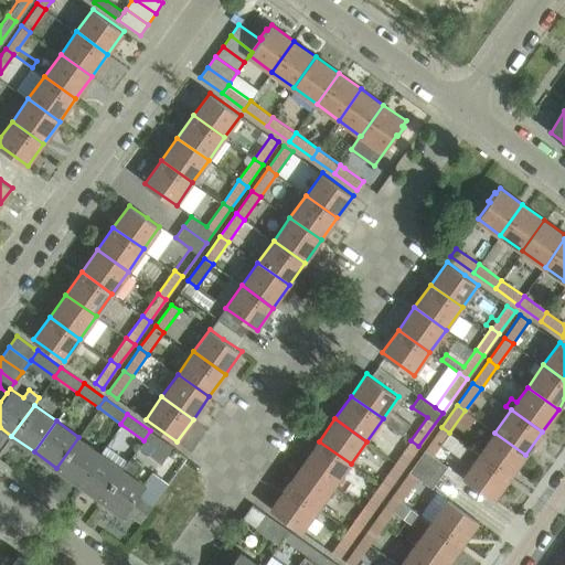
[(433,456),(449,433),(441,427),(425,450),(417,461),(439,477),(447,467),(433,456)]
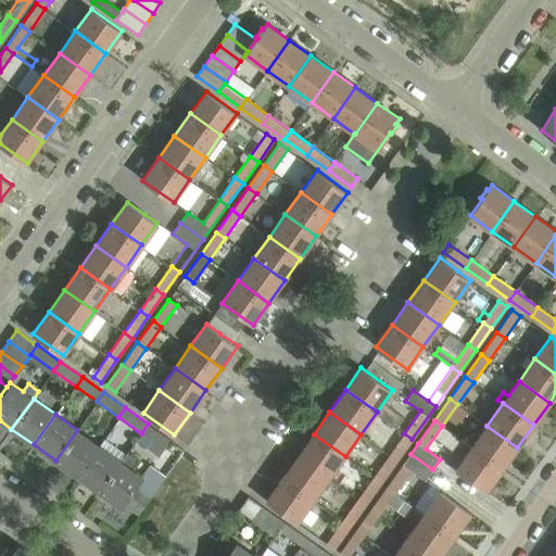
[(171,440),(148,424),(141,433),(164,449),(171,440)]
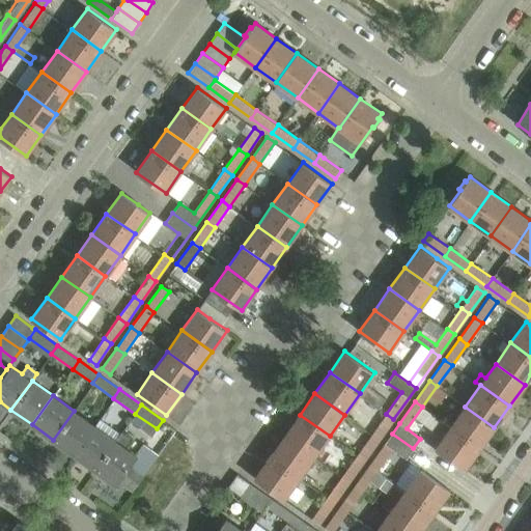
[(479,448),(494,427),(465,407),(450,427),(479,448)]
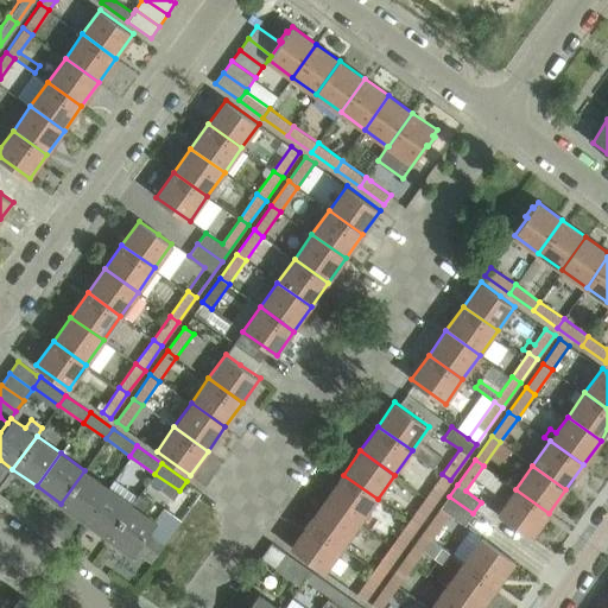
[(86,520),(109,487),(84,470),(61,504),(86,520)]
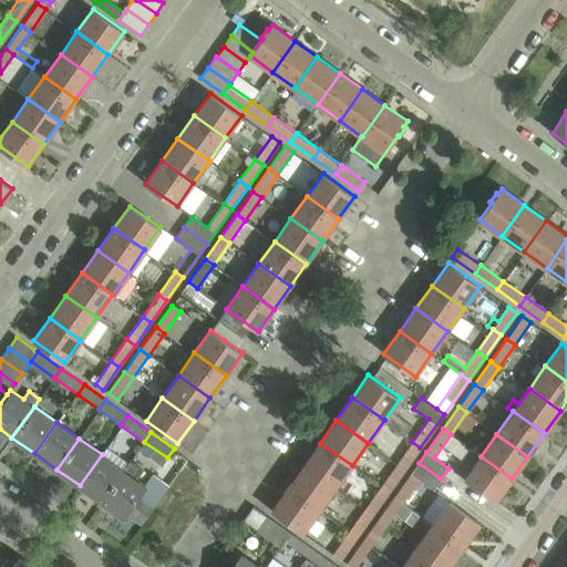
[(404,470),(420,447),(412,442),(397,464),(404,470)]
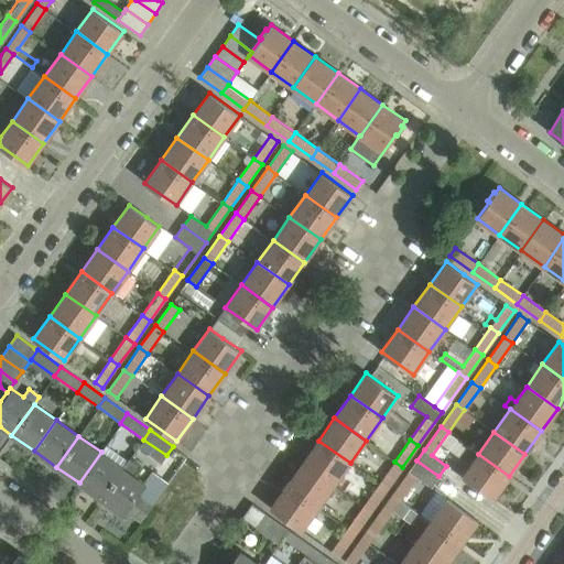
[(350,463),(318,441),(302,463),(334,486),(350,463)]
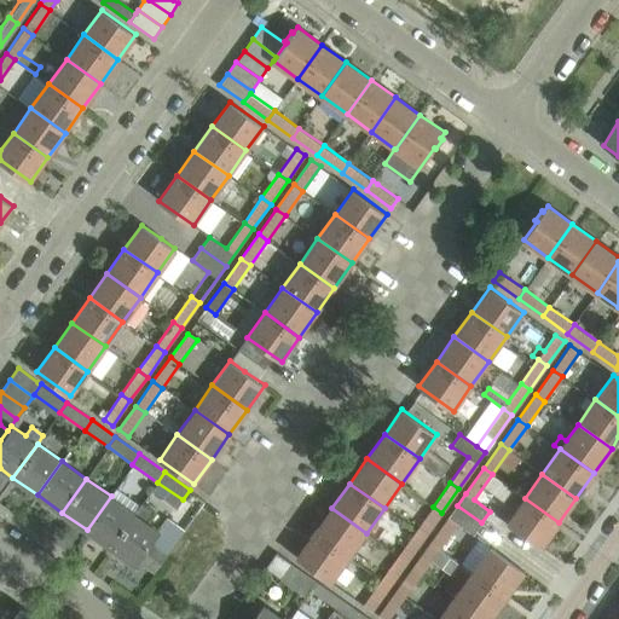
[(142,505),(140,504),(117,489),(111,497),(111,496),(87,530),(111,548),(142,505)]
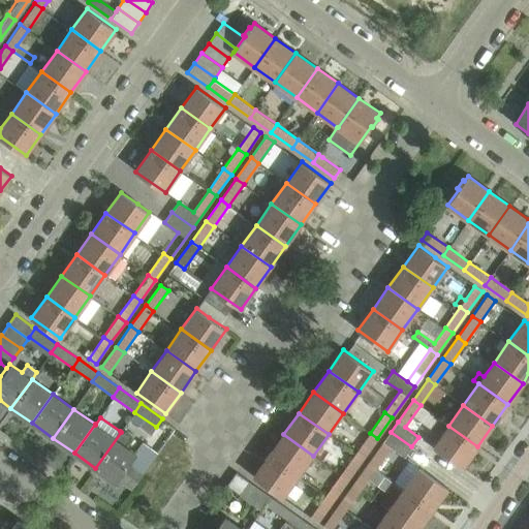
[(477,446),(448,426),(438,418),(423,439),(462,467),(477,446)]
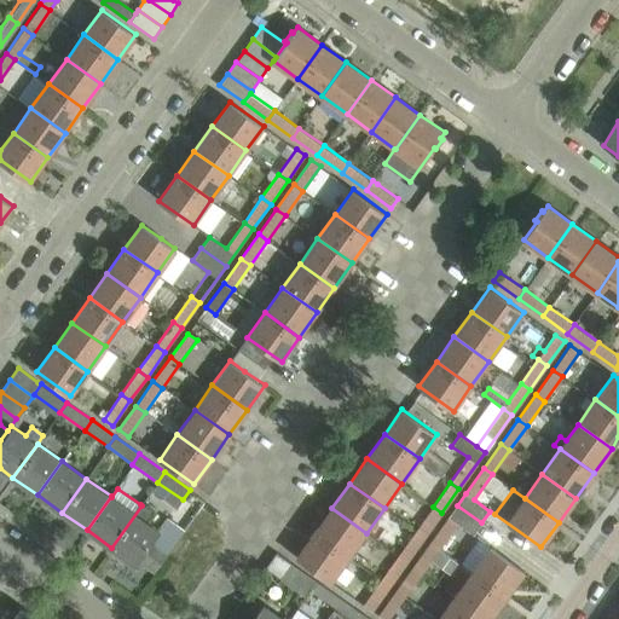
[(155,512),(143,502),(140,504),(142,505),(111,548),(136,566),(139,560),(155,572),(168,553),(152,542),(160,531),(146,521),(155,512)]
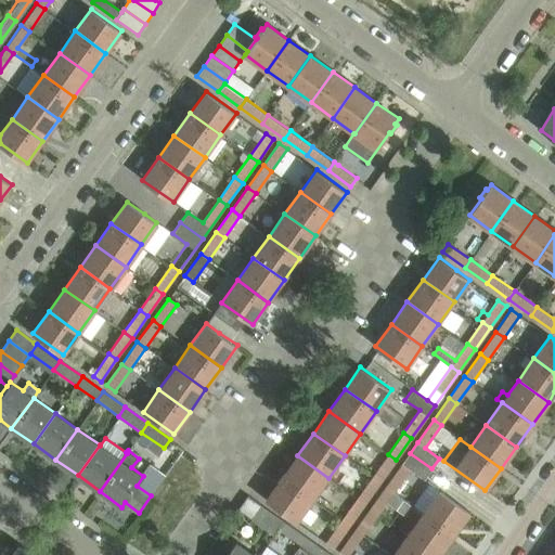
[(431,468),(410,453),(385,487),(394,492),(410,469),(424,479),(431,468)]
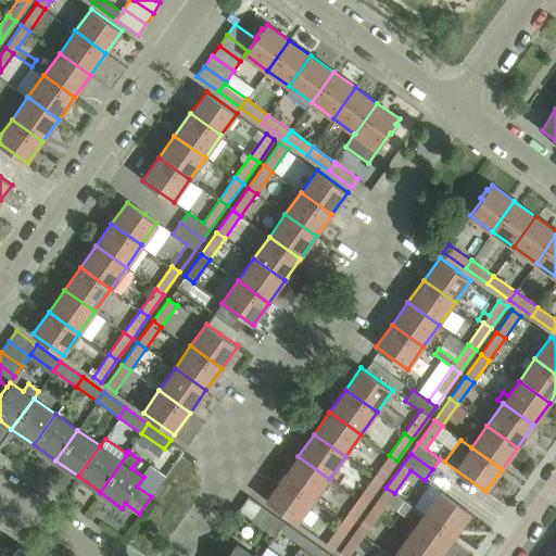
[(380,483),(396,460),(389,455),(373,478),(380,483)]
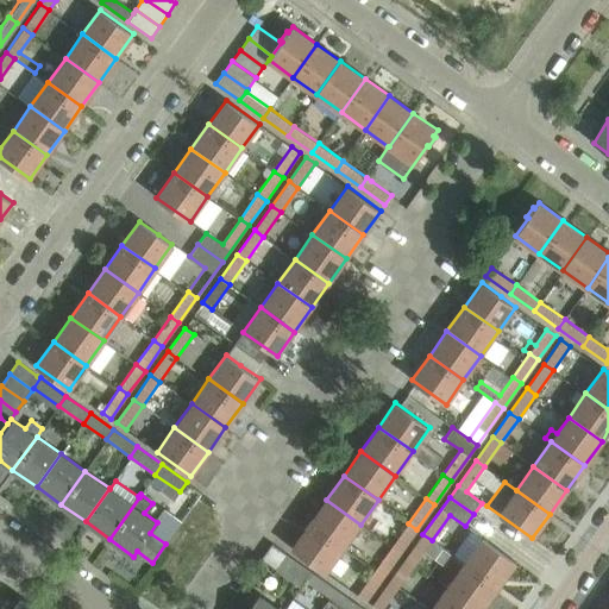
[(360,525),(326,500),(309,523),(344,548),(360,525)]
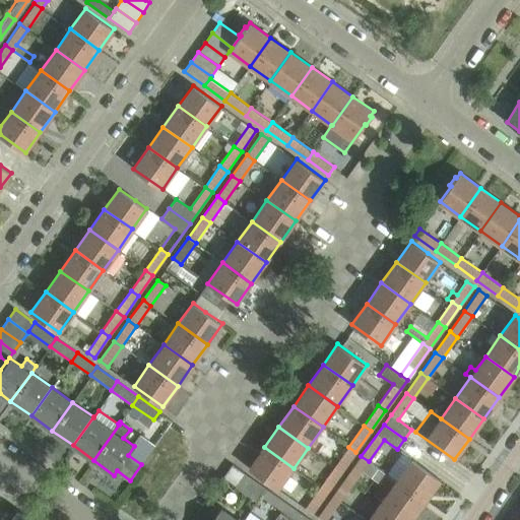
[(294,468),(264,447),(249,468),(278,489),(294,468)]
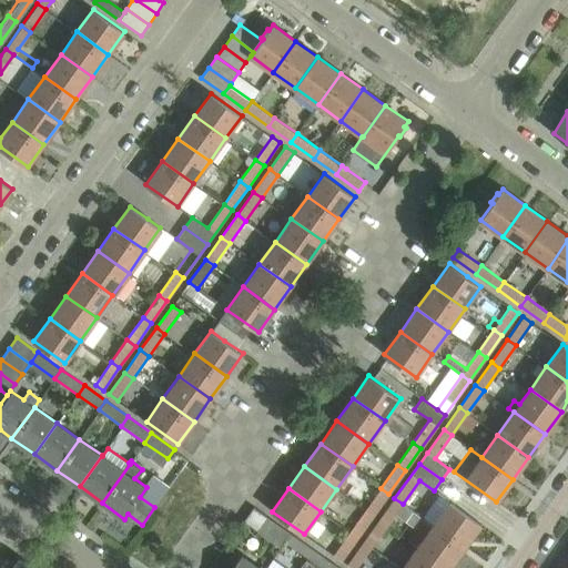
[(373,516),(388,494),(381,488),(365,510),(373,516)]
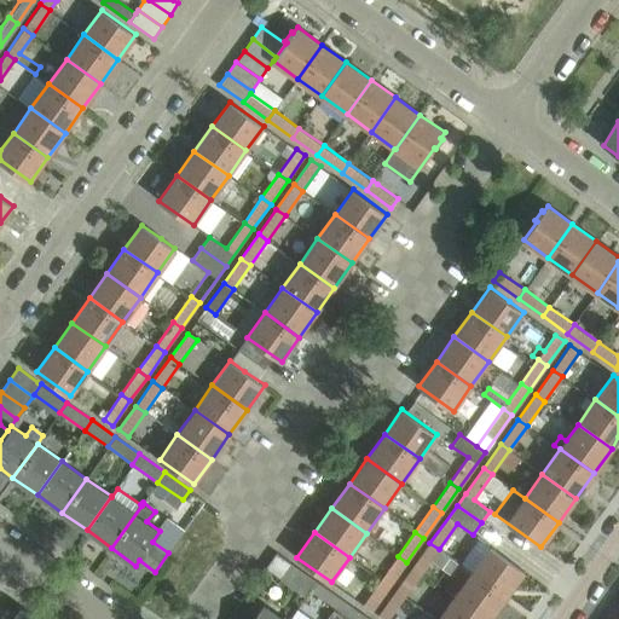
[(422,573),(439,549),(429,543),(412,567),(422,573)]
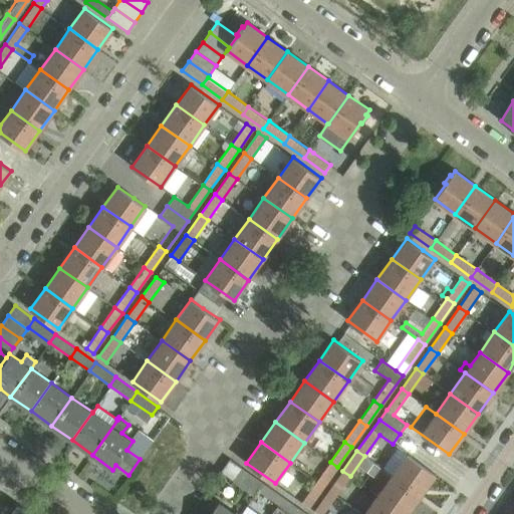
[(436,474),(419,462),(404,451),(389,472),(393,475),(421,494),(436,474)]
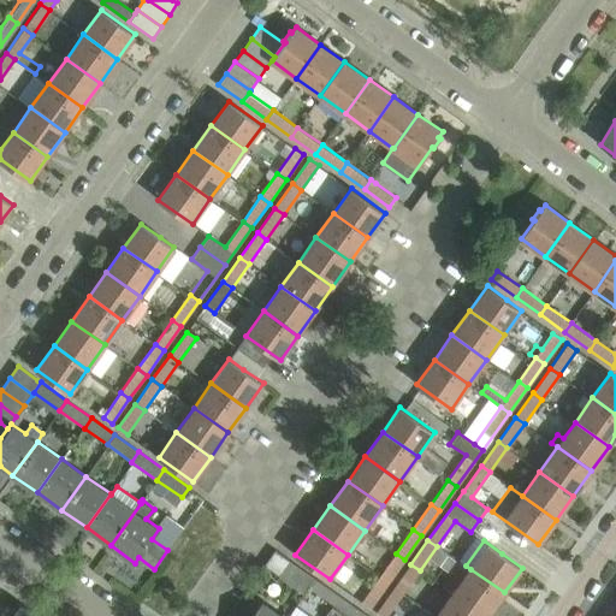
[(388,584),(404,560),(396,554),(379,578),(388,584)]
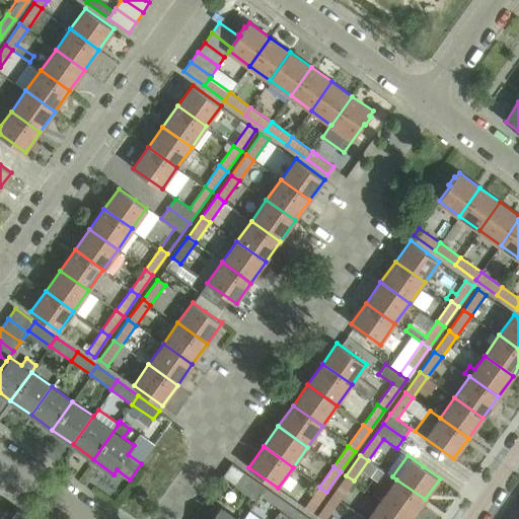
[(266,487),(245,472),(235,487),(255,501),(261,495),(266,487)]
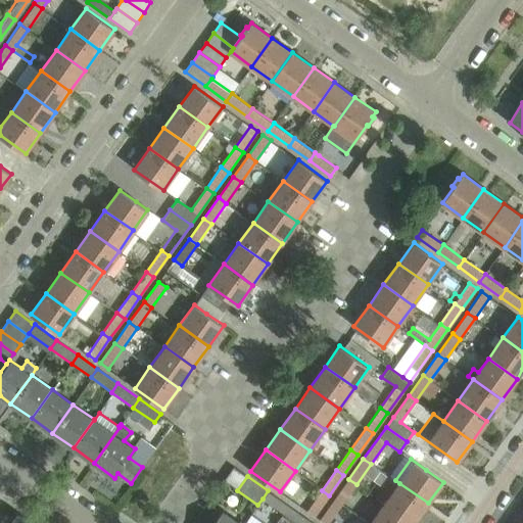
[(412,522),(414,522),(428,503),(399,483),(395,480),(394,481),(389,478),(376,496),(385,504),(412,522)]
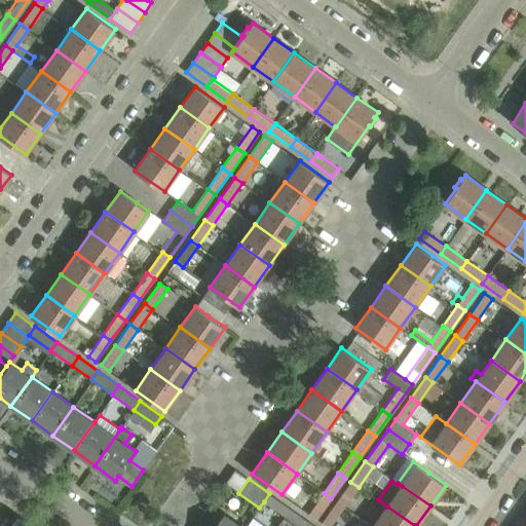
[(343,509),(359,487),(350,482),(335,502),(343,509)]
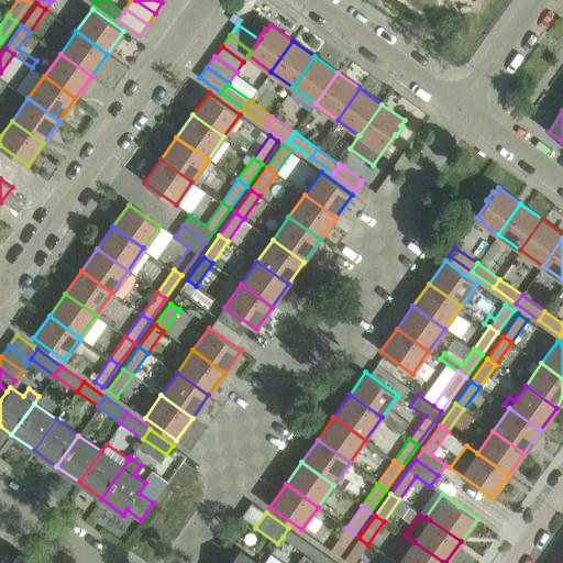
[(311,544),(288,528),(283,537),(306,553),(311,544)]
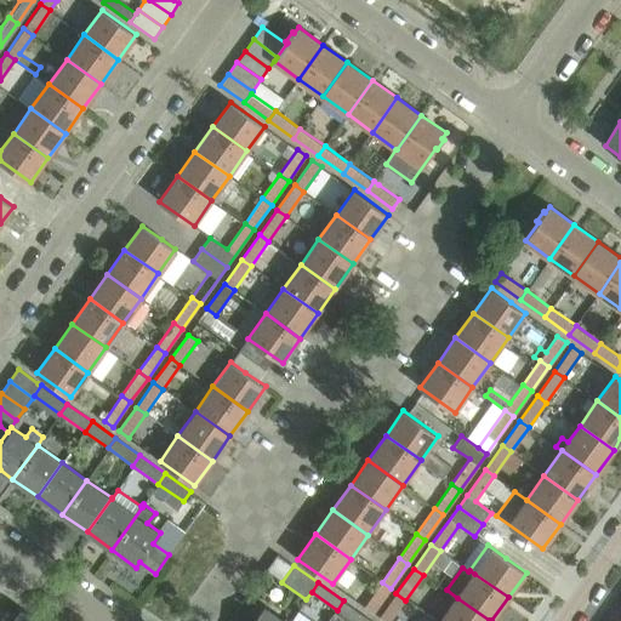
[(372,613),(391,588),(382,582),(364,607),(372,613)]
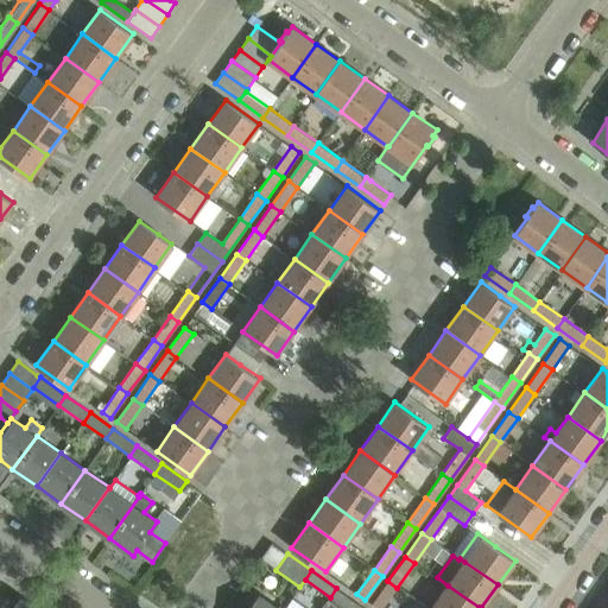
[(375,607),(381,607),(397,588),(387,581),(371,605),(375,607)]
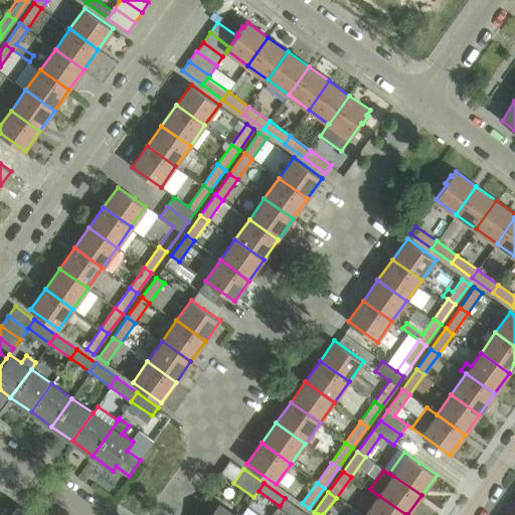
[(405,514),(379,496),(365,514),(405,514)]
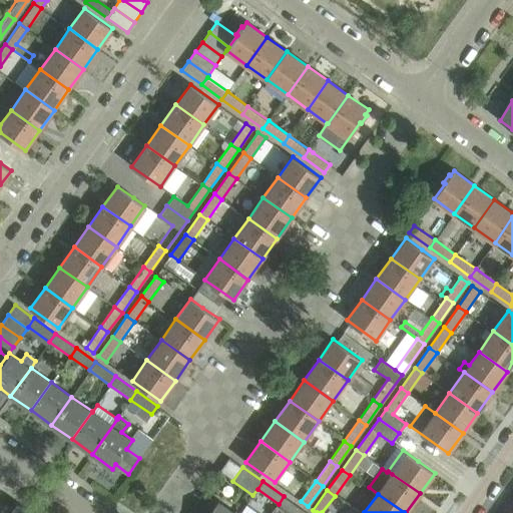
[(303,512),(305,511),(284,496),(279,504),(292,512),(303,512)]
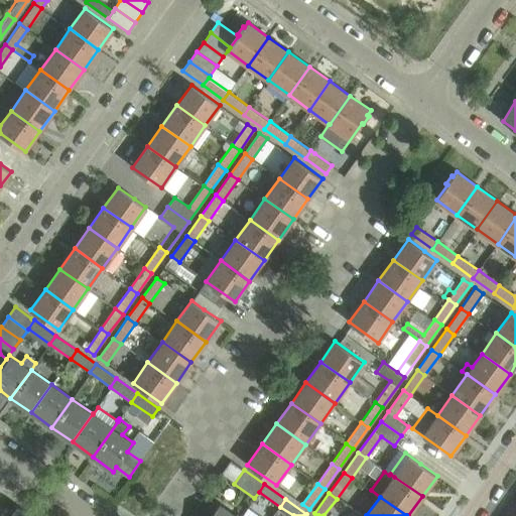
[(236,515),(219,504),(210,515),(236,515)]
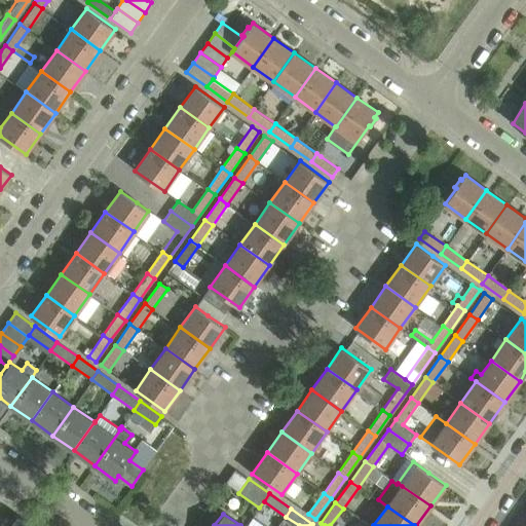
[(31,525),(19,517),(11,525),(6,523),(3,525),(31,525)]
